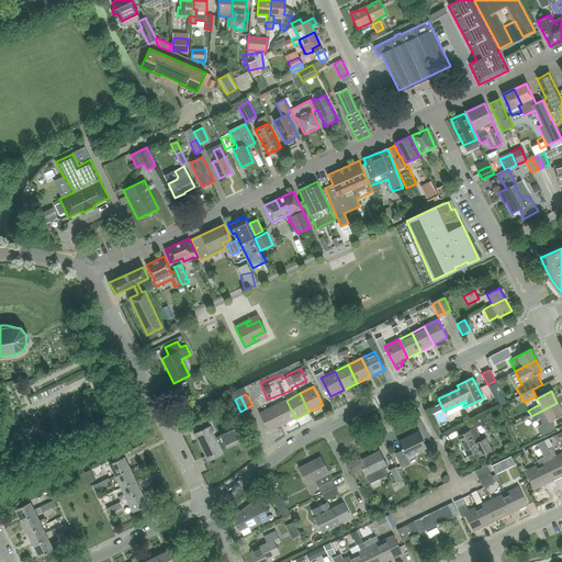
[(282,425),(295,418),(287,401),(273,407),(282,425)]
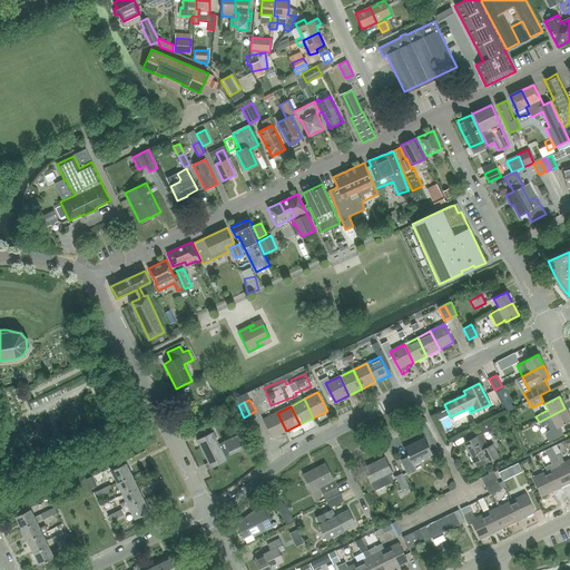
[(569,418),(564,409),(539,422),(541,426),(547,424),(550,430),(544,433),(549,442),(563,434),(559,426),(569,421),(569,418)]
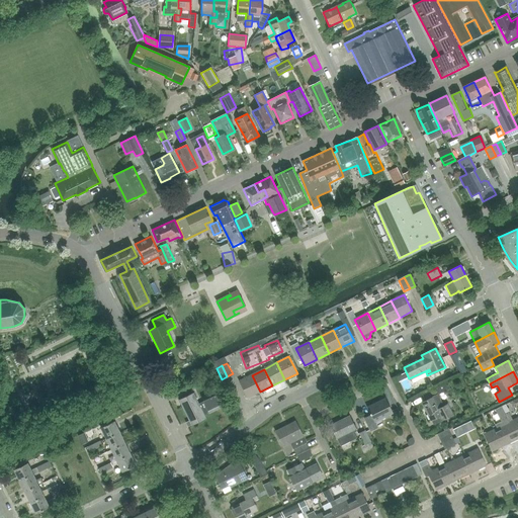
[(248,398),(260,392),(252,375),(239,381),(248,398)]
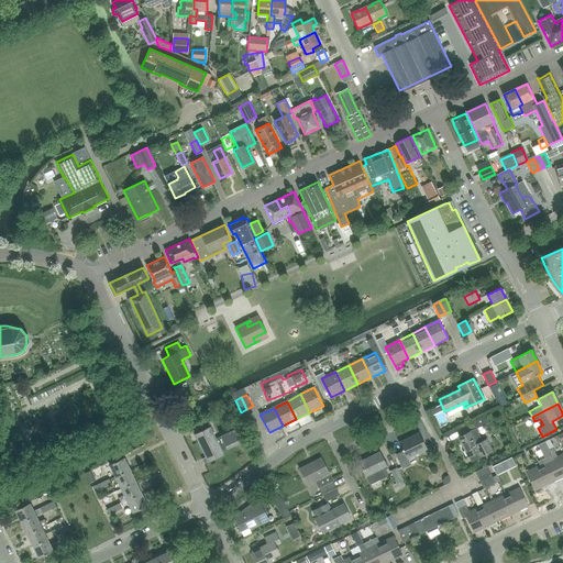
[(486,416),(473,422),(476,429),(477,428),(479,430),(485,428),(484,426),(489,422),(486,416)]
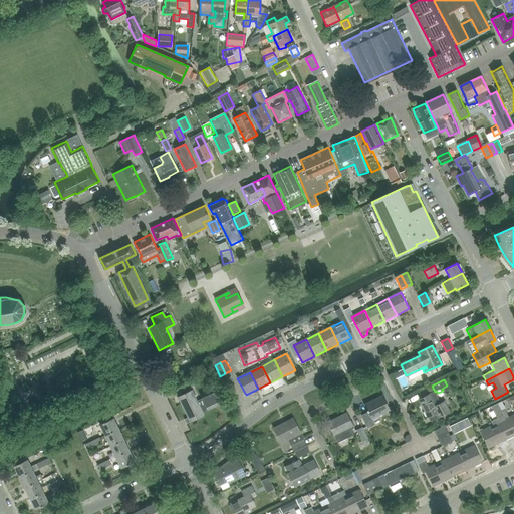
[(178,397),(191,423),(205,416),(203,413),(221,404),(213,389),(200,395),(202,399),(198,401),(192,390),(178,397)]
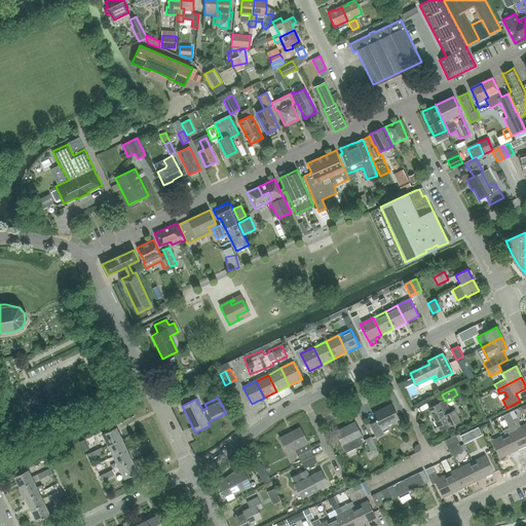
[(439,403),(427,409),(438,427),(440,431),(448,427),(460,421),(454,409),(450,411),(445,401),(439,403)]
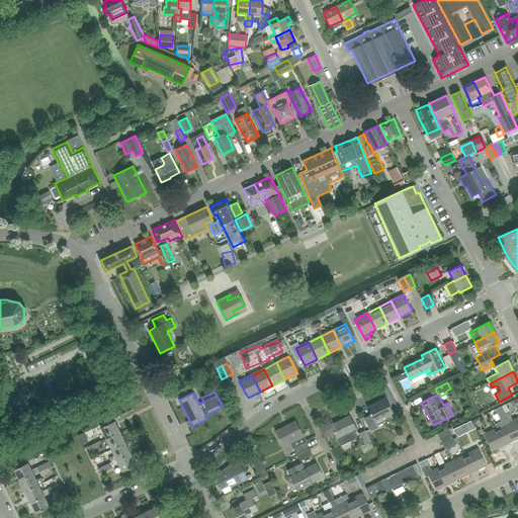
[(366,408),(370,415),(364,418),(371,431),(377,428),(374,423),(393,414),(385,399),(366,408)]
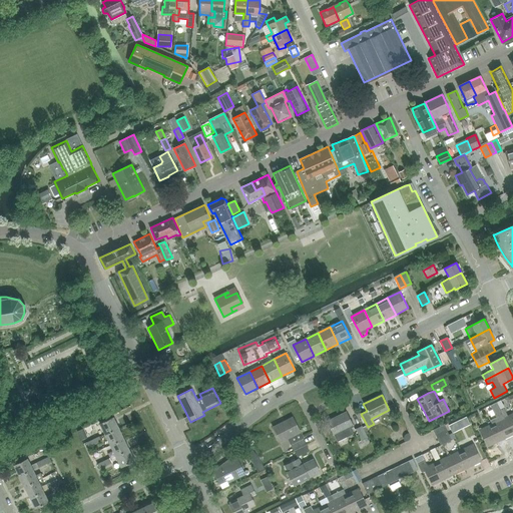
[(496,398),(498,404),(506,400),(504,395),(496,398)]
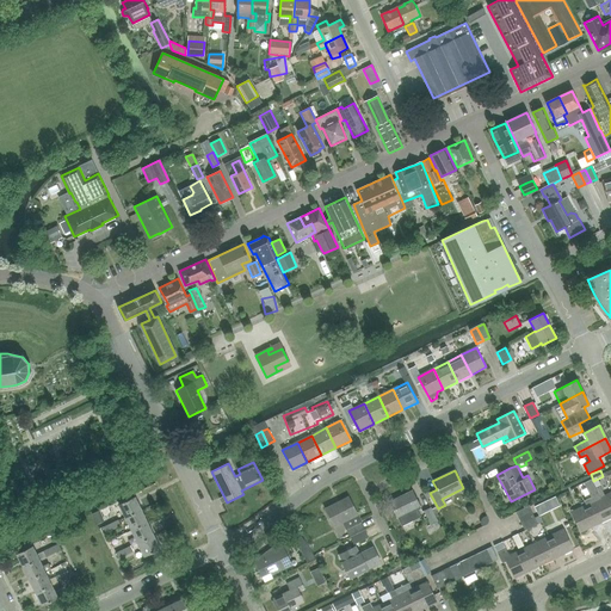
[(610,517),(610,492),(604,495),(600,487),(596,489),(599,498),(610,518),(610,517)]
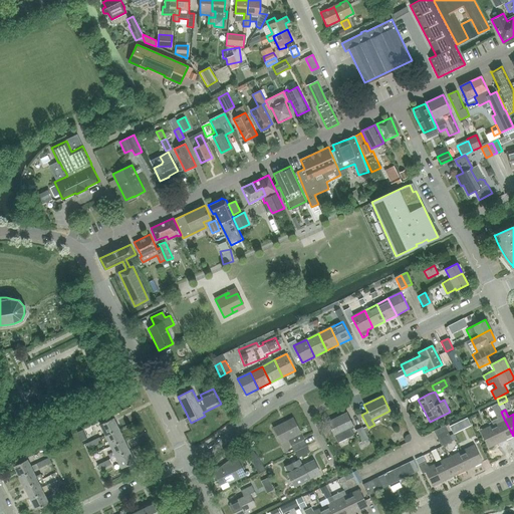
[(346,414),(327,423),(337,443),(354,435),(351,430),(353,429),(346,414)]
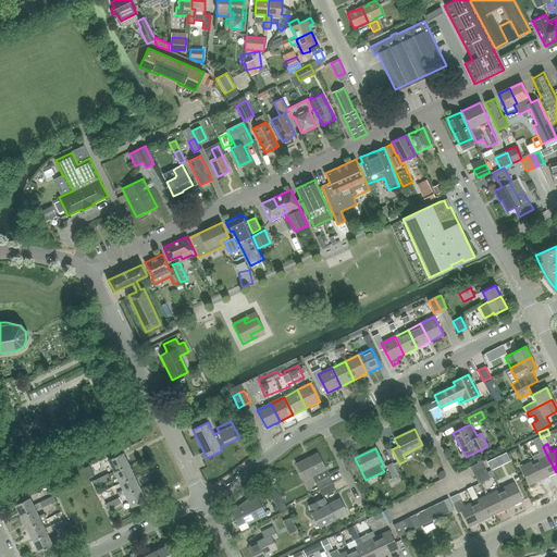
[(114,472),(130,465),(123,453),(109,460),(114,472)]
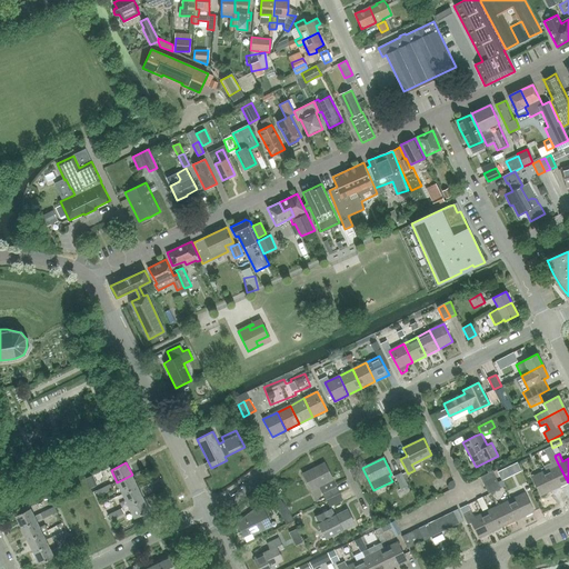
[(311,490),(319,487),(332,480),(325,463),(303,473),(311,490)]
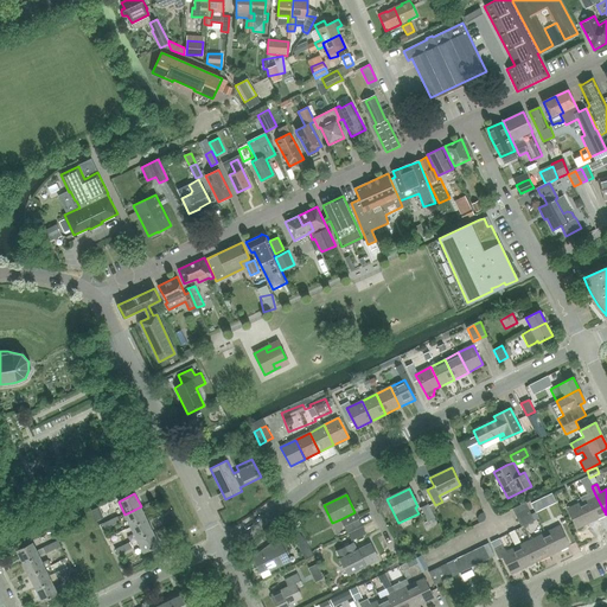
[(592,522),(606,515),(595,494),(581,502),(592,522)]
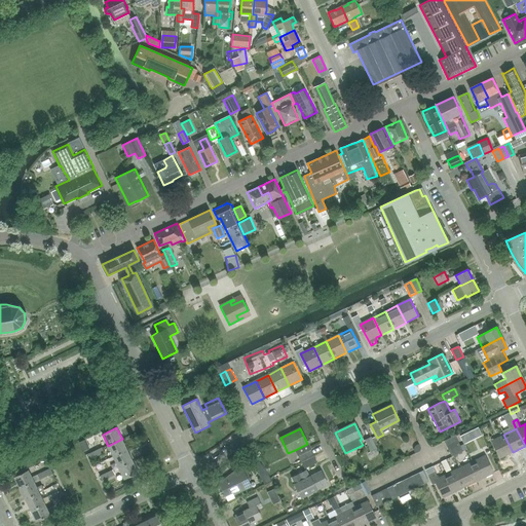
[(499,458),(513,452),(503,435),(491,441),(499,458)]
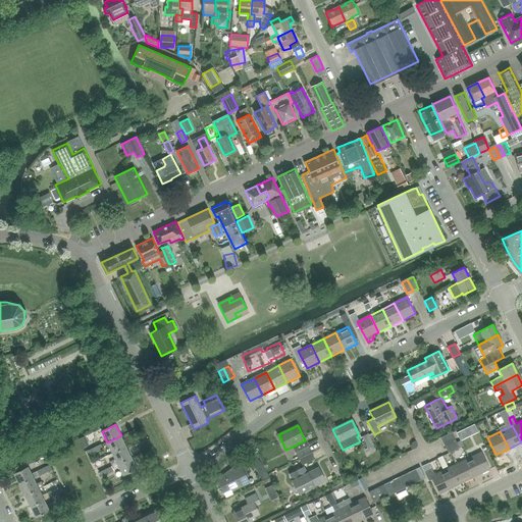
[(442,442),(454,437),(452,432),(440,437),(442,442)]
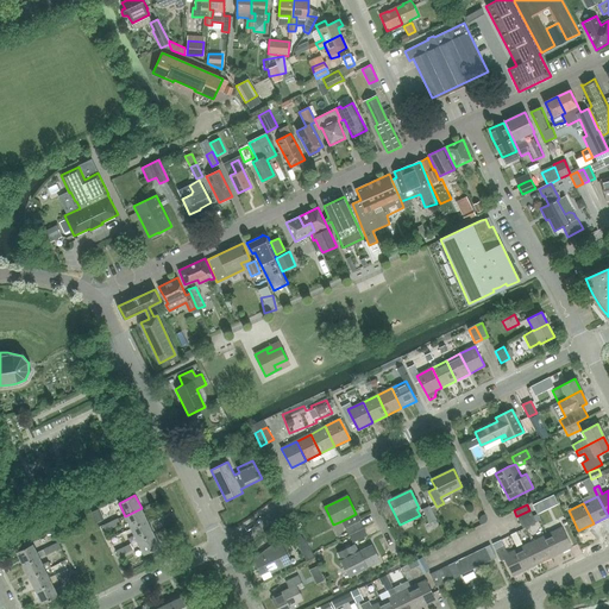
[(429,531),(439,526),(437,520),(429,506),(422,509),(429,523),(426,525),(429,531)]
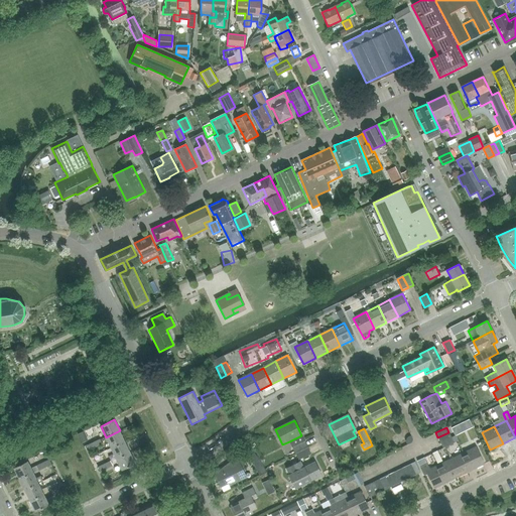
[(73,431),(78,440),(83,438),(79,429),(73,431)]
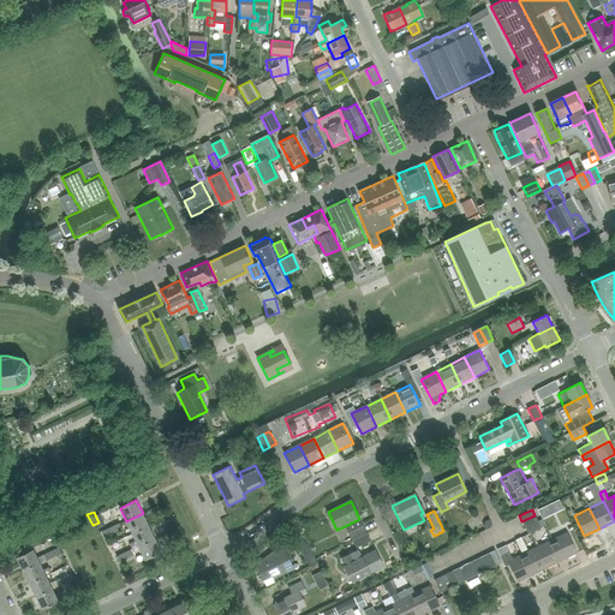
[(132,533),(149,526),(143,513),(126,521),(132,533)]
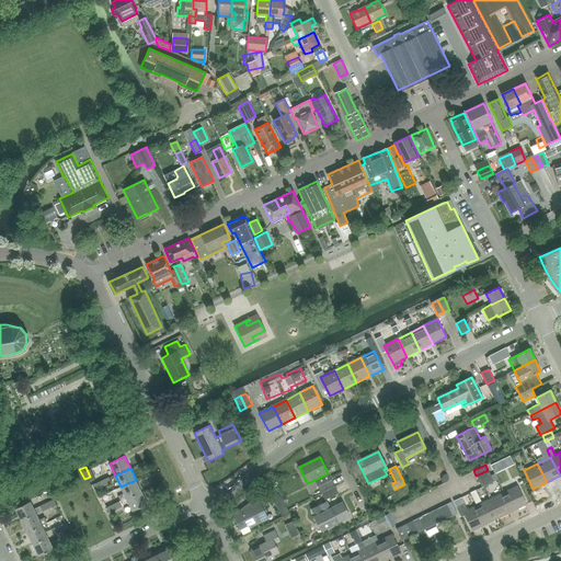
[(479,481),(490,476),(488,470),(476,476),(479,481)]
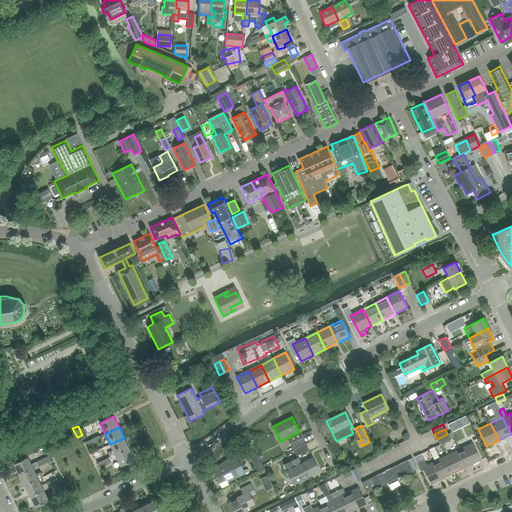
[(290,443),(302,437),(299,432),(287,438),(290,443)]
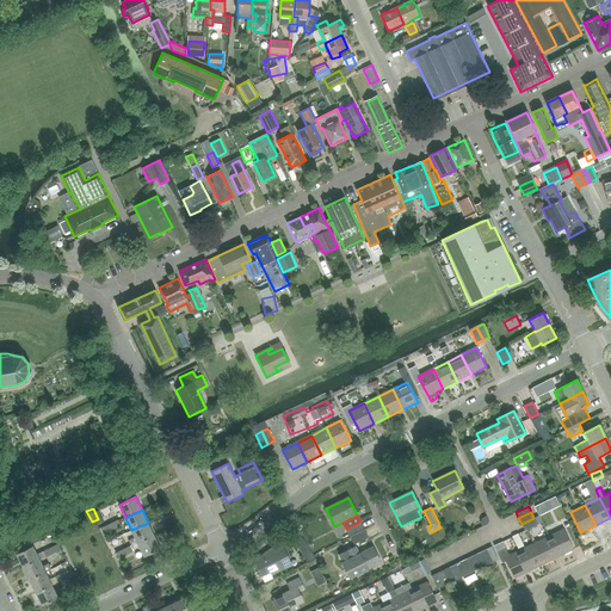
[(534,518),(522,524),(524,530),(537,524),(534,518)]
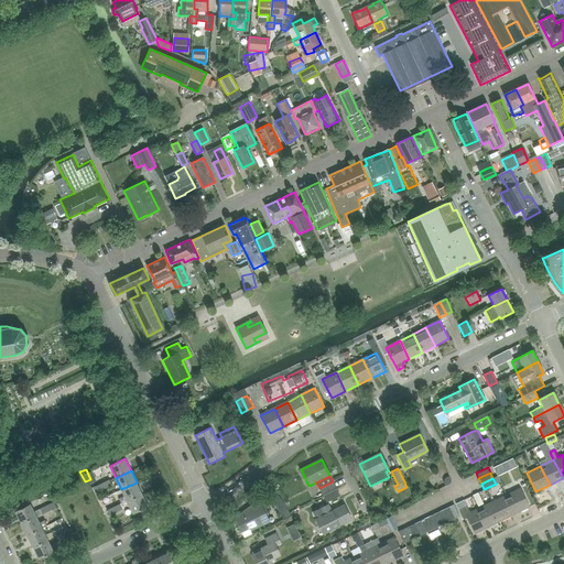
[(95,487),(98,492),(111,485),(109,479),(95,487)]
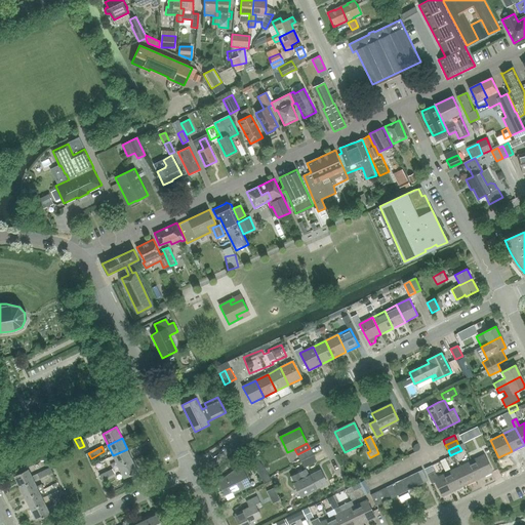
[(301,461),(314,455),(310,448),(297,454),(301,461)]
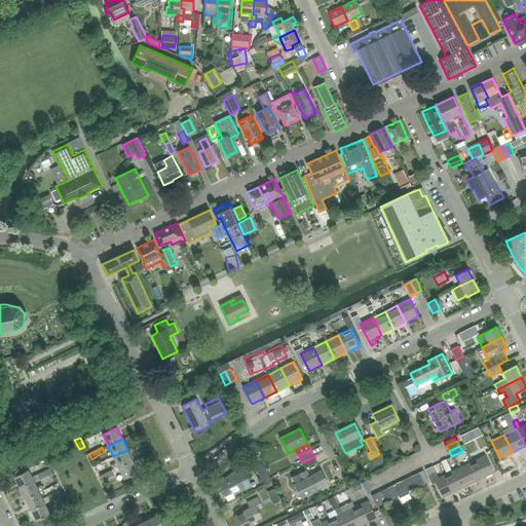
[(119,467),(133,461),(127,450),(113,456),(119,467)]
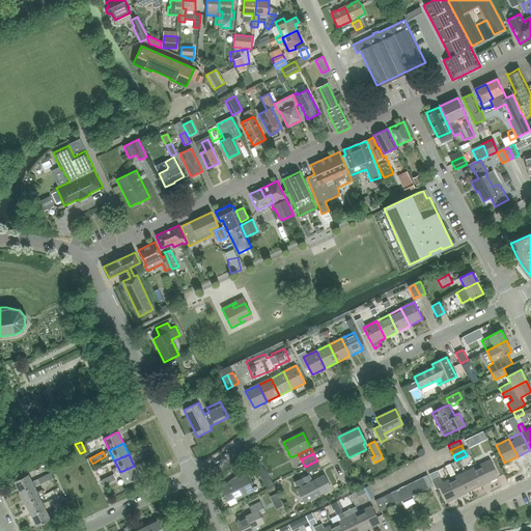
[(476,466),(484,483),(498,477),(488,459),(476,466)]
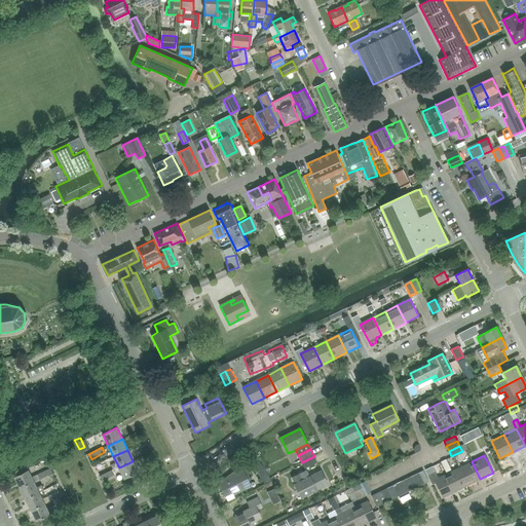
[(314,456),(302,462),(304,468),(317,462),(314,456)]
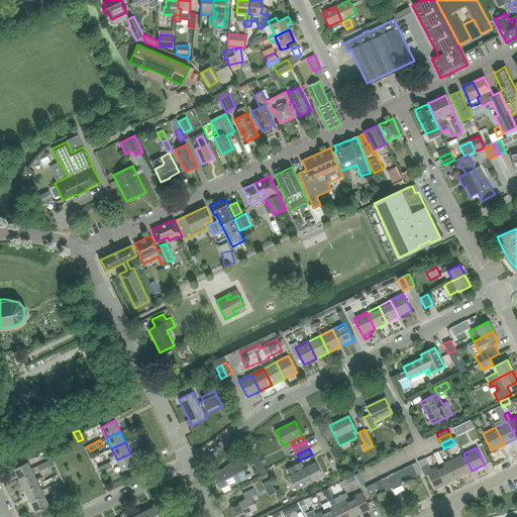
[(135,464),(130,453),(117,459),(111,462),(110,461),(98,468),(100,473),(113,467),(119,464),(122,471),(135,464)]
